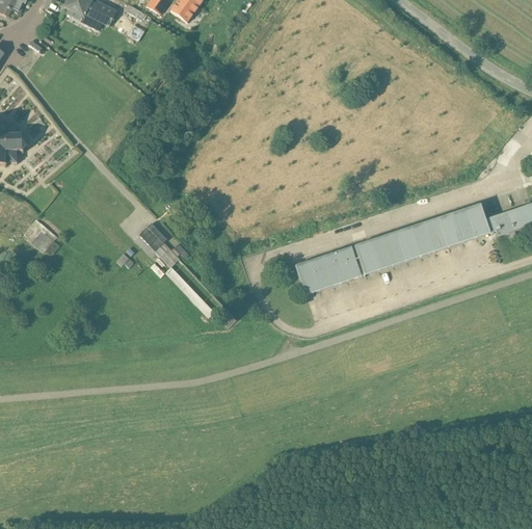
[(0,0),(0,11),(6,16),(9,8),(18,12),(23,2),(25,3),(26,0),(0,0)]
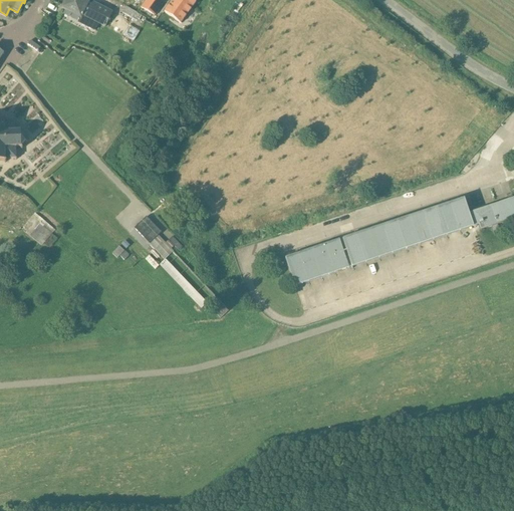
[(64,0),(62,5),(80,15),(88,0),(64,0)]
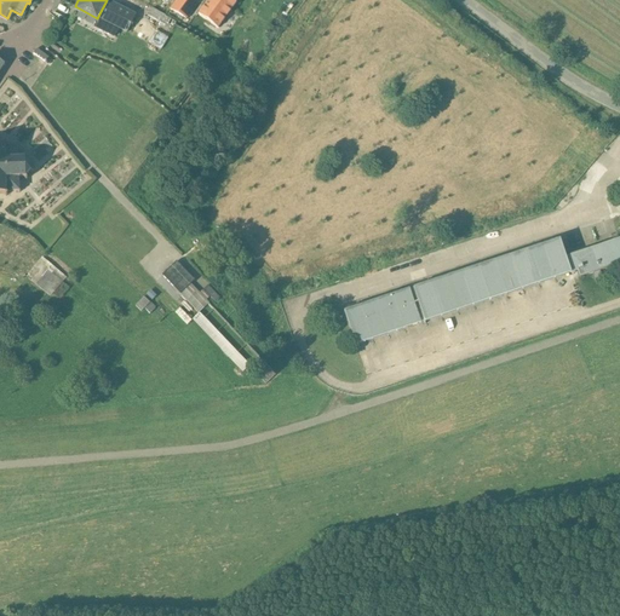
[(135,12),(110,0),(107,0),(97,18),(96,22),(115,33),(120,24),(126,28),(135,12)]
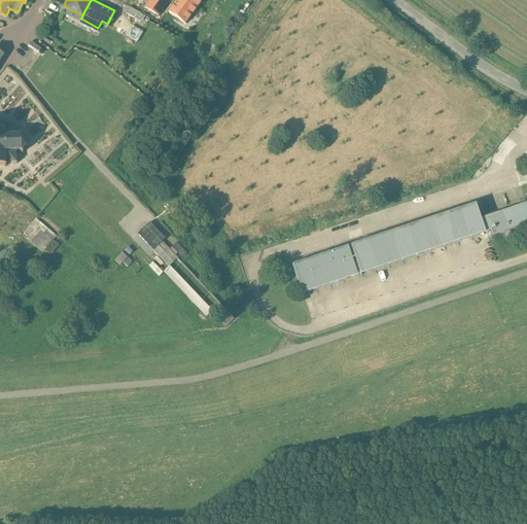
[(168,0),(147,0),(144,5),(159,13),(168,0)]
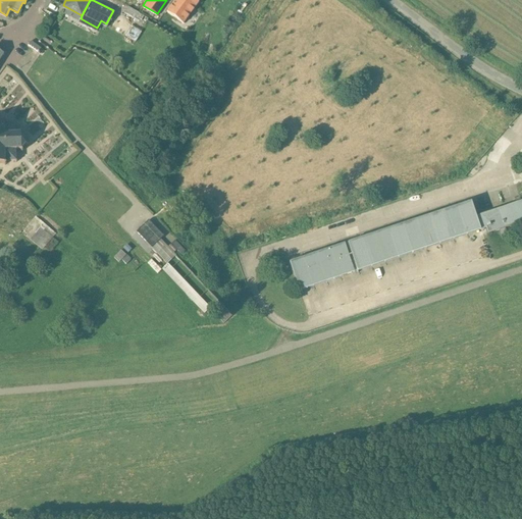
[(173,0),(167,9),(183,21),(199,0),(173,0)]
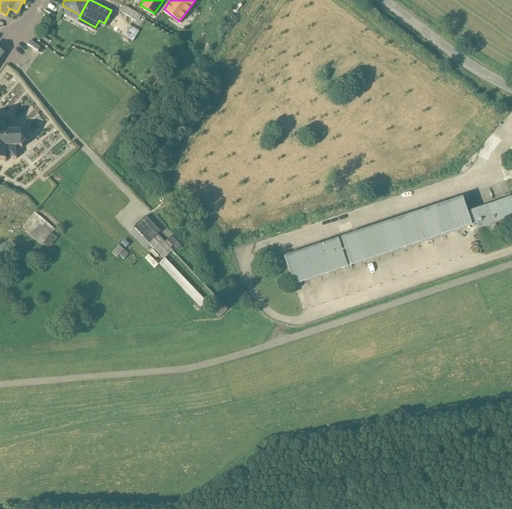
[(135,10),(126,4),(122,11),(132,16),(135,10)]
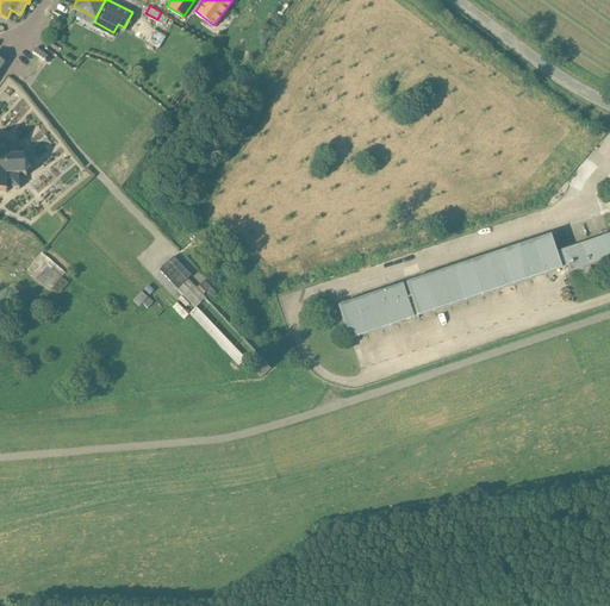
[(153,25),(147,38),(160,44),(166,32),(153,25)]
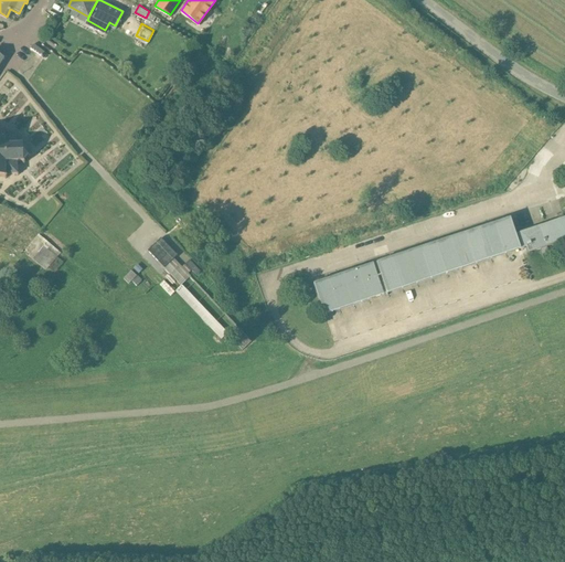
[(35,42),(32,46),(44,55),(48,50),(35,42)]
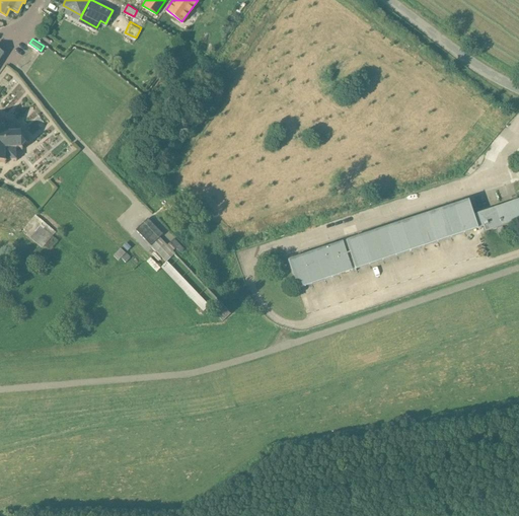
[(0,159),(2,160),(4,162),(6,160),(4,157),(13,157),(15,159),(17,158),(15,156),(15,146),(19,146),(20,149),(23,148),(22,145),(24,143),(27,143),(27,141),(24,140),(24,136),(27,135),(26,133),(23,134),(21,132),(22,129),(20,129),(19,131),(4,131),(4,121),(6,119),(5,117),(3,119),(0,119),(0,159)]
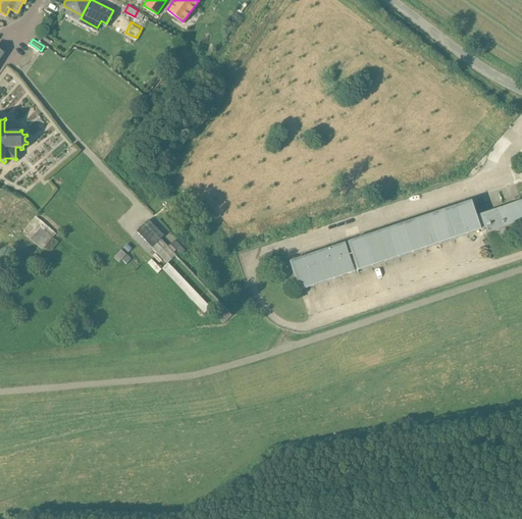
[(521,198),(476,214),(480,227),(486,226),(488,230),(521,219),(521,198)]
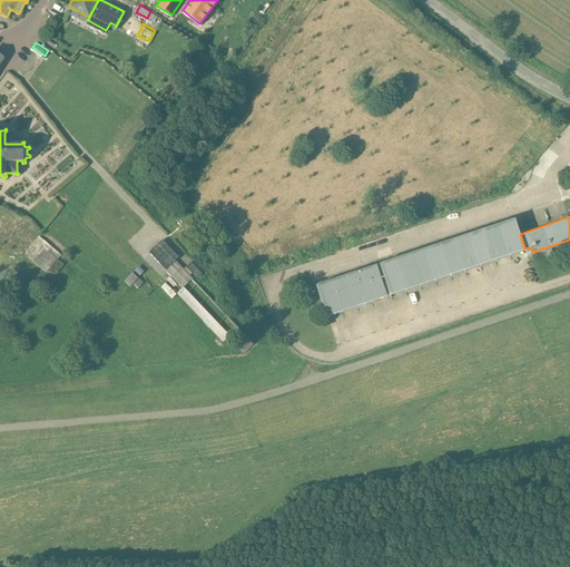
[(524,248),(520,234),(514,217),(380,263),(391,294),(524,248)]
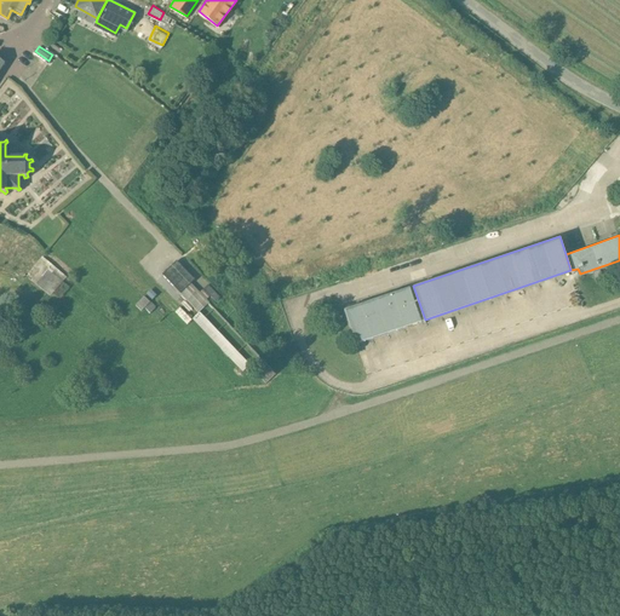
[(68,272),(41,252),(26,274),(51,294),(68,272)]
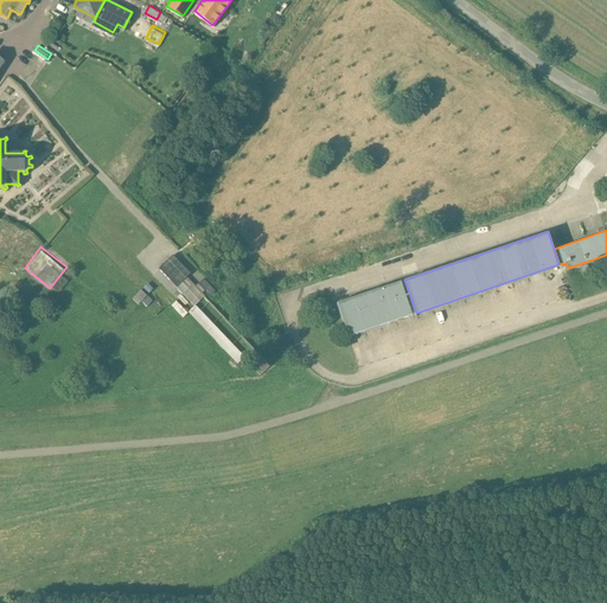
[(173,254),(159,267),(195,303),(204,294),(186,276),(191,271),(173,254)]
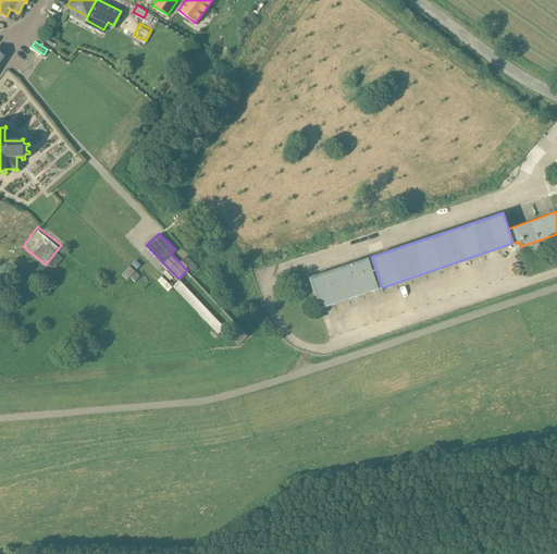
[(368,258),(309,278),(319,308),(378,288),(368,258)]
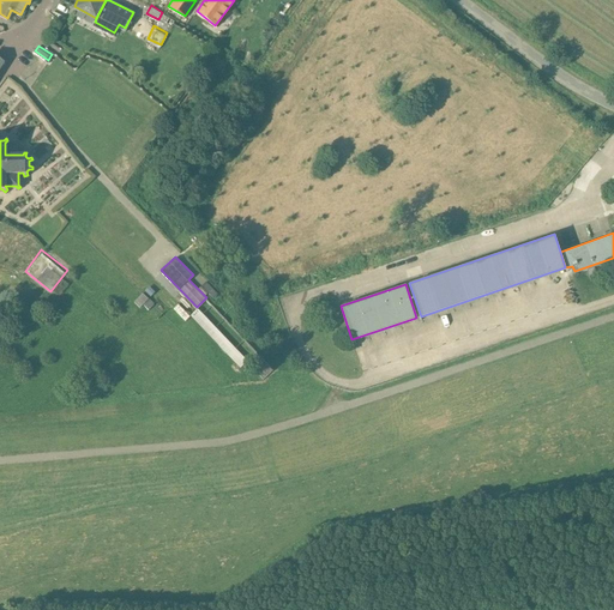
[(143,291),(134,300),(140,306),(144,302),(149,307),(154,302),(143,291)]
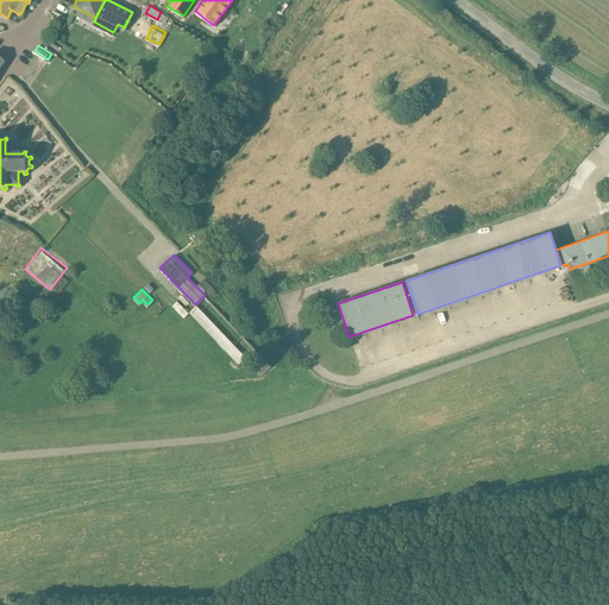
[(244,357),(195,304),(188,312),(237,363),(244,357)]
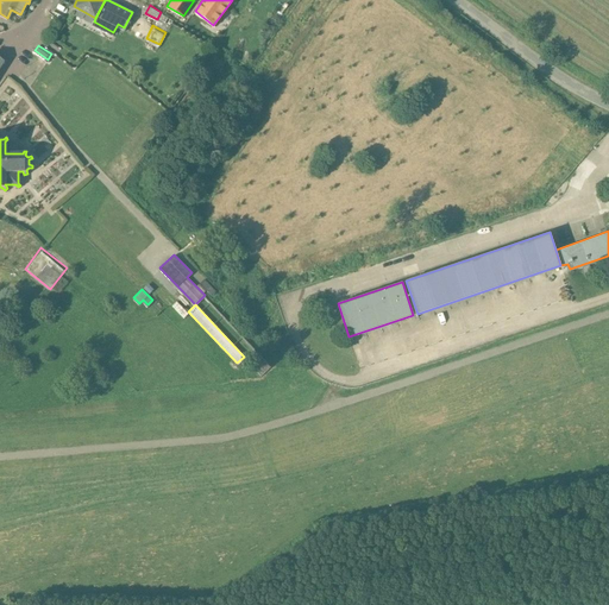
[(271,365),(265,359),(256,367),(262,373),(271,365)]
